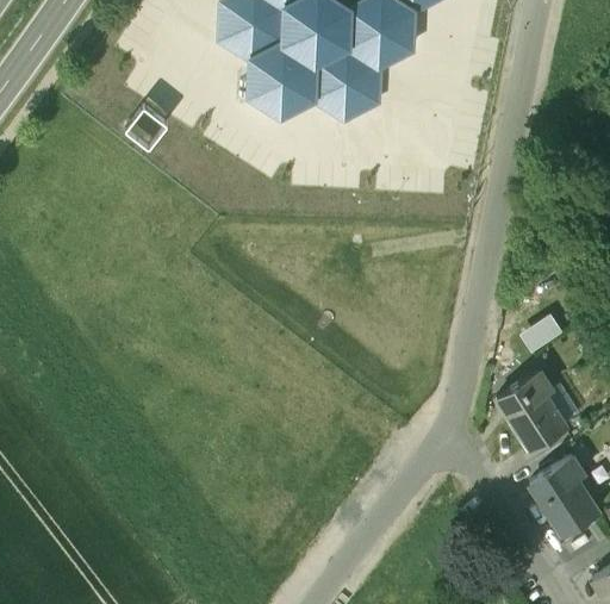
[(223,0),(217,4),(216,45),(248,62),(244,101),(279,123),(312,106),(342,126),(380,106),(380,70),(415,54),(416,14),(446,0),(223,0)]
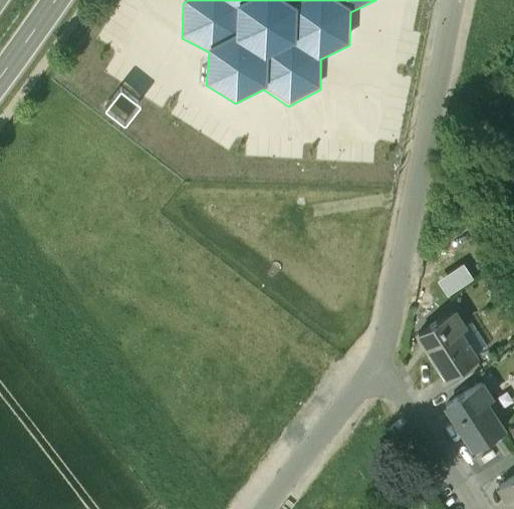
[(106,109),(124,124),(140,106),(121,91),(106,109)]
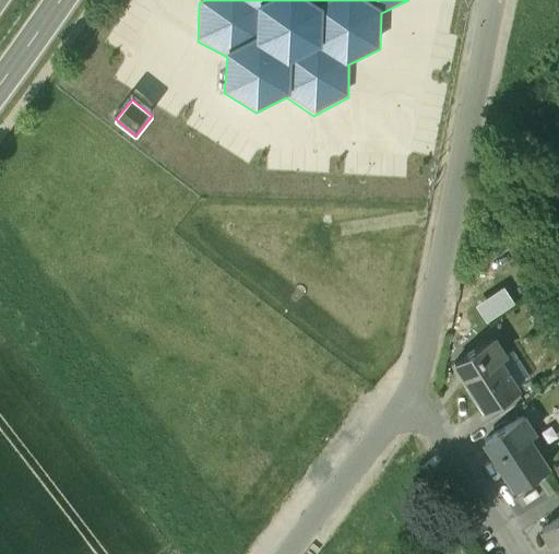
[(494,342),(454,366),(485,414),(518,392),(498,363),(504,358),(494,342)]
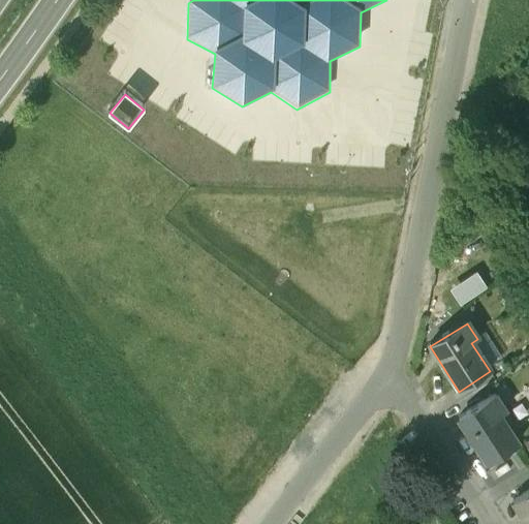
[(495,397),(459,421),(487,465),(518,445),(499,417),(505,413),(495,397)]
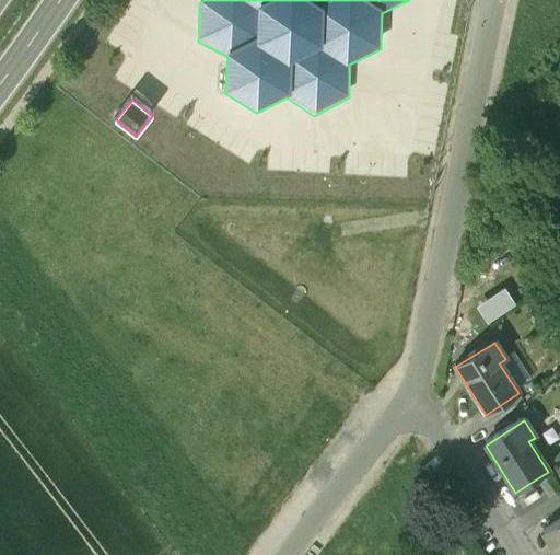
[(528,500),(524,504),(527,509),(533,506),(528,500)]
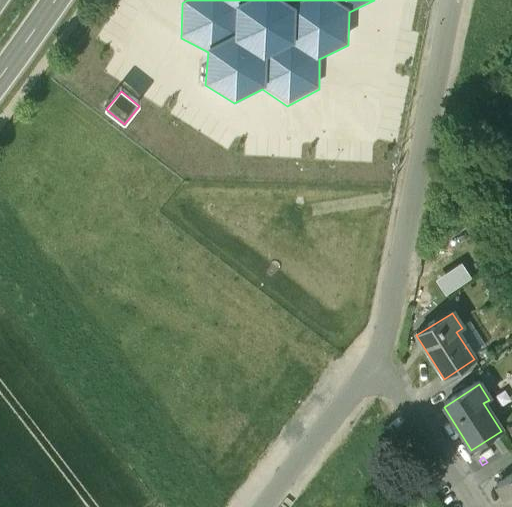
[(511,506),(511,477),(496,488),(508,506),(511,506)]
